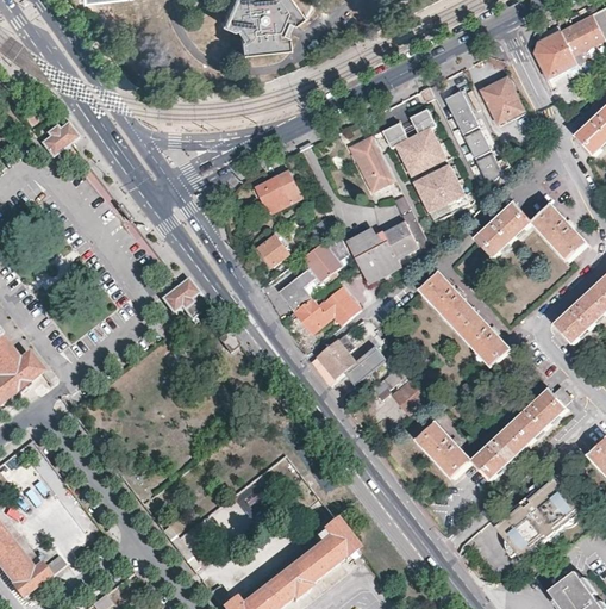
[(285,32),(289,20),(293,22),(303,13),(292,0),(229,0),(219,23),(232,29),(235,28),(242,37),(239,41),(241,53),(288,45),(287,33),(285,32)]
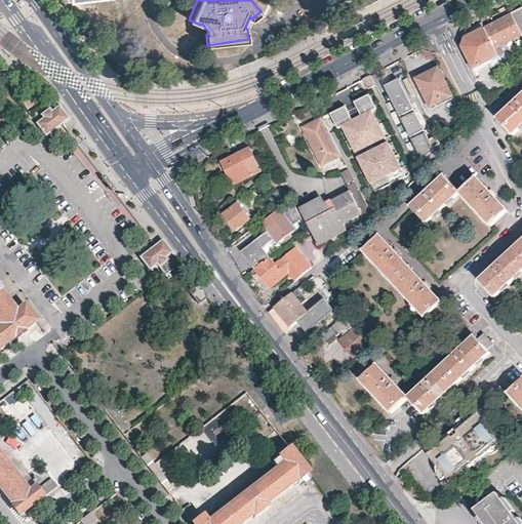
[(521,8),(521,6),(510,12),(520,32),(521,36),(521,35),(521,8)]
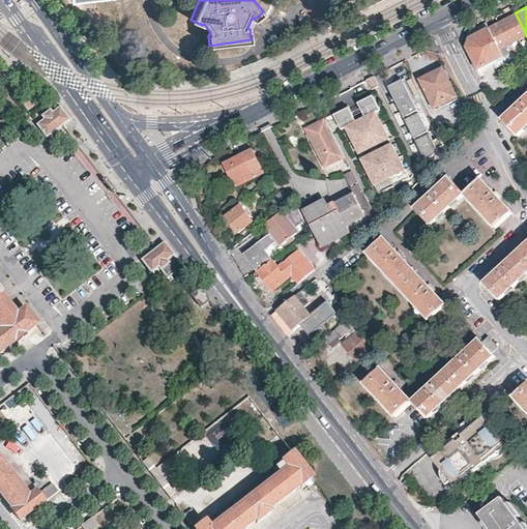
[(525,32),(515,12),(501,20),(487,27),(500,53),(507,49),(507,48),(504,43),(516,37),(525,32)]
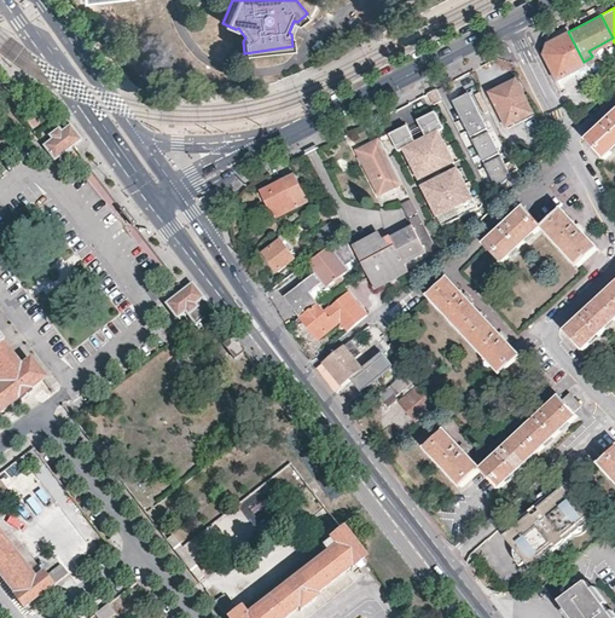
[(576,65),(584,62),(568,32),(556,38),(546,42),(541,52),(557,84),(560,82),(558,78),(563,76),(562,73),(567,70),(568,75),(573,73),(574,76),(579,74),(576,65)]
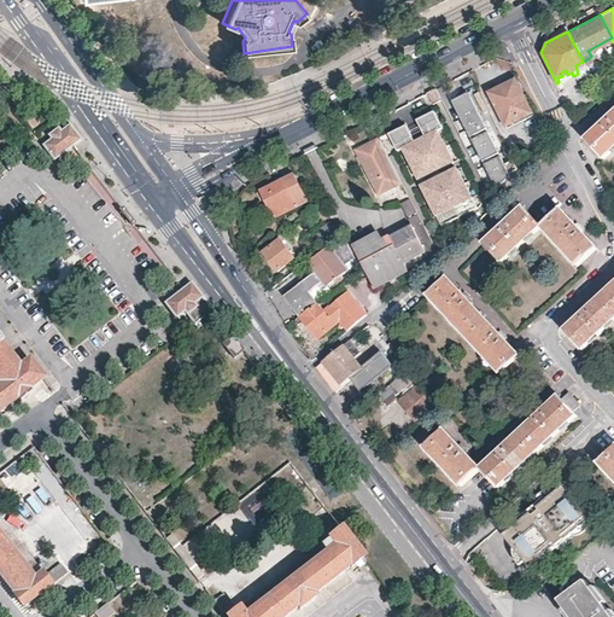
[(603,50),(601,44),(588,51),(591,56),(603,50)]
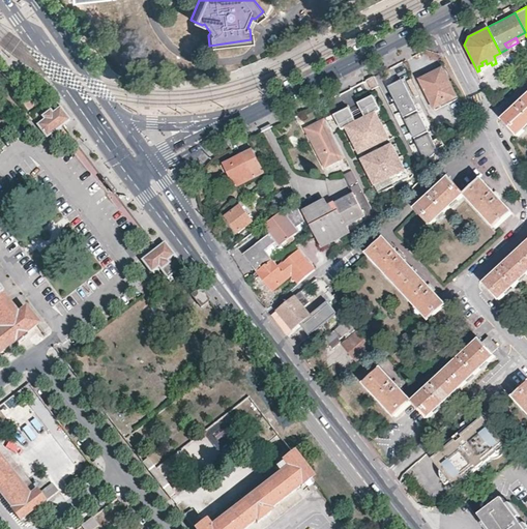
[(456,96),(440,66),(429,71),(417,78),(432,108),(456,96)]
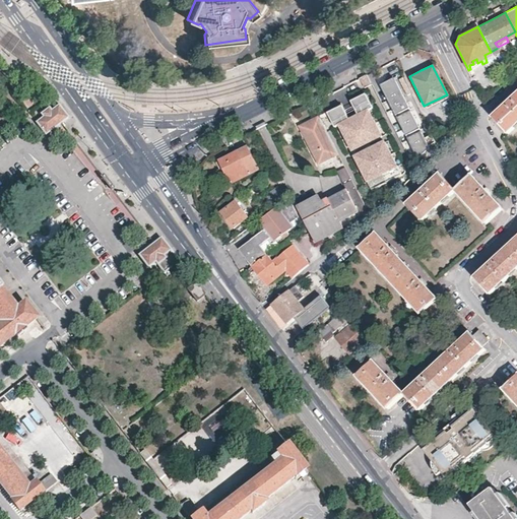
[(370,82),(364,72),(357,76),(363,86),(370,82)]
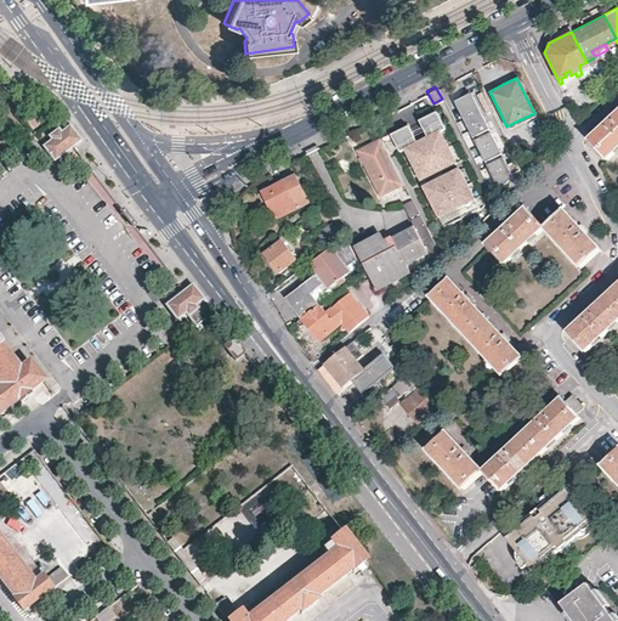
[(460,97),(453,100),(499,191),(510,176),(469,94),(460,97)]
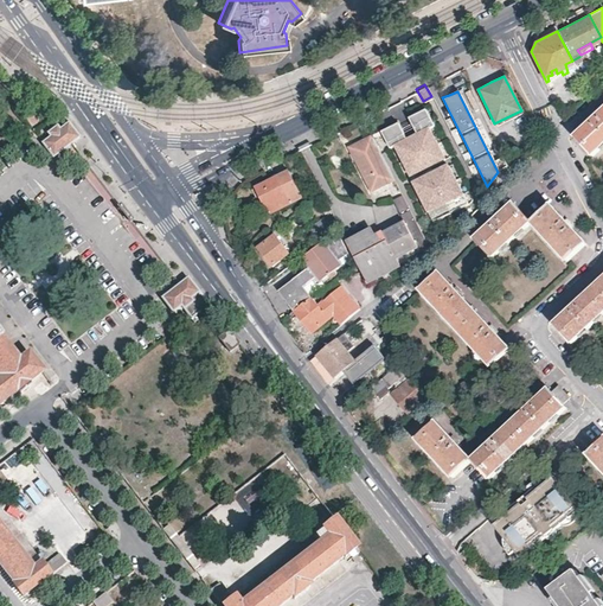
[(591,154),(602,142),(602,107),(590,119),(573,135),(591,154)]
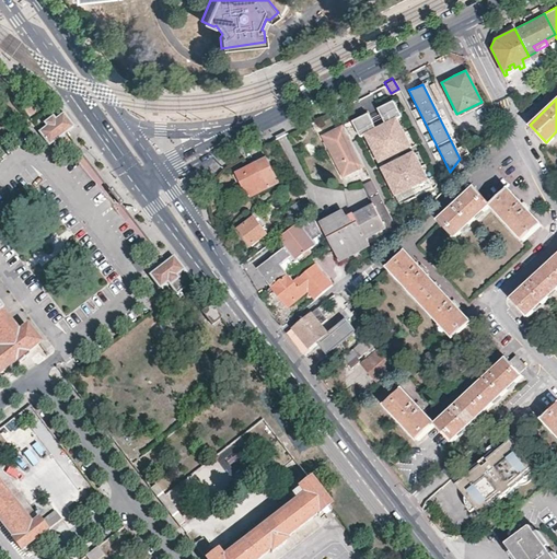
[(399,114),(391,100),(383,104),(375,107),(383,121),(379,125),(386,139),(386,140),(393,152),(409,143),(395,116),(399,114)]
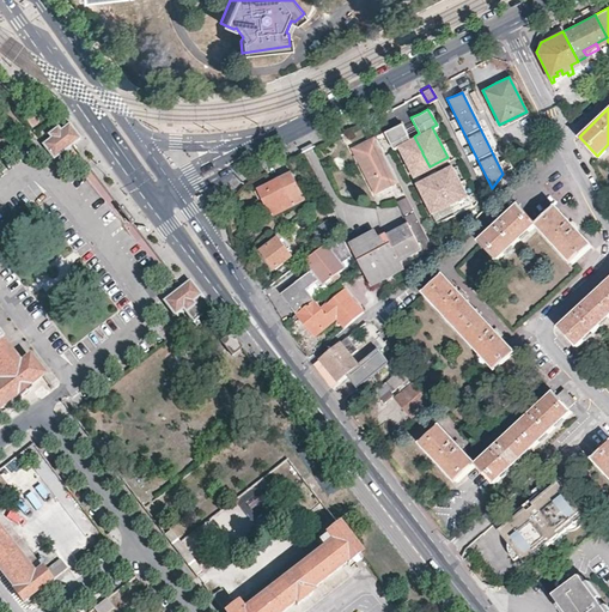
[(422,152),(414,137),(409,139),(401,122),(390,128),(384,132),(393,147),(397,145),(413,175),(430,167),(422,153),(422,152)]
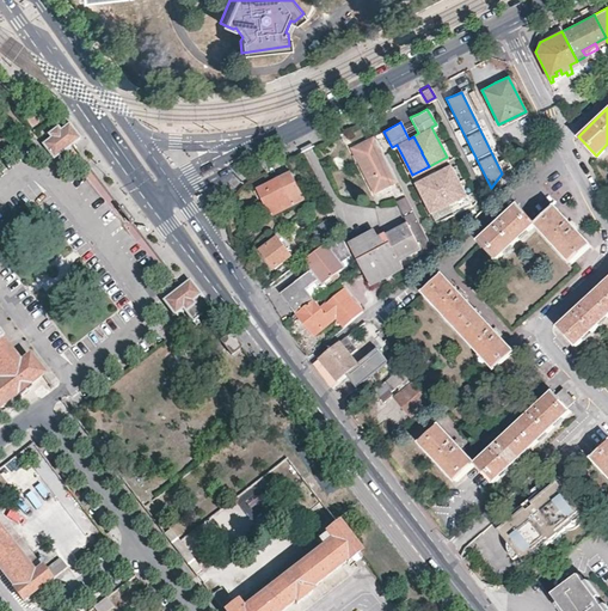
[(78,140),(66,126),(56,133),(53,129),(44,135),(48,139),(40,146),(51,160),(71,146),(78,140)]
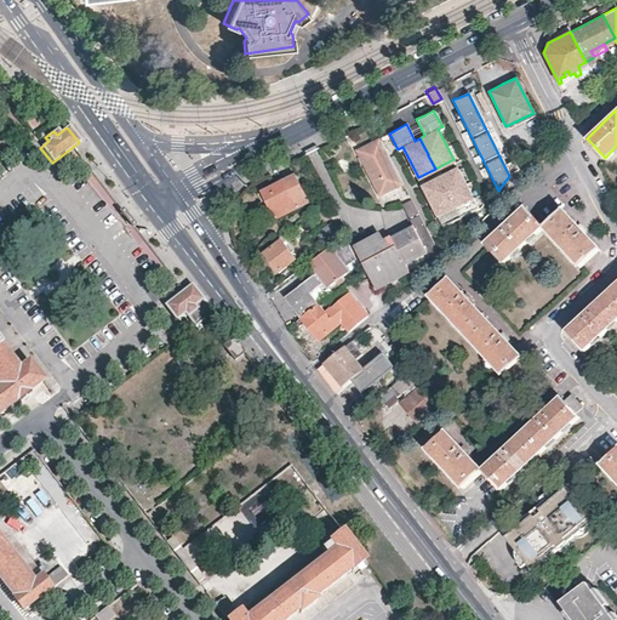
[(378,191),(399,180),(382,144),(365,153),(360,155),(378,191)]
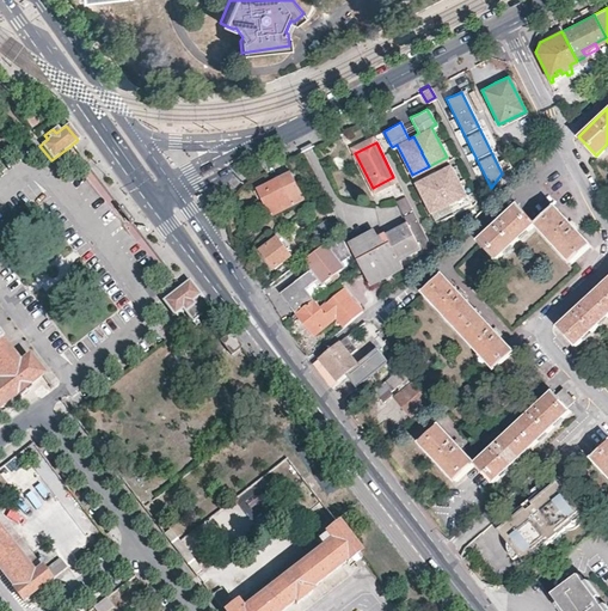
[(521,162),(517,154),(510,159),(514,165),(521,162)]
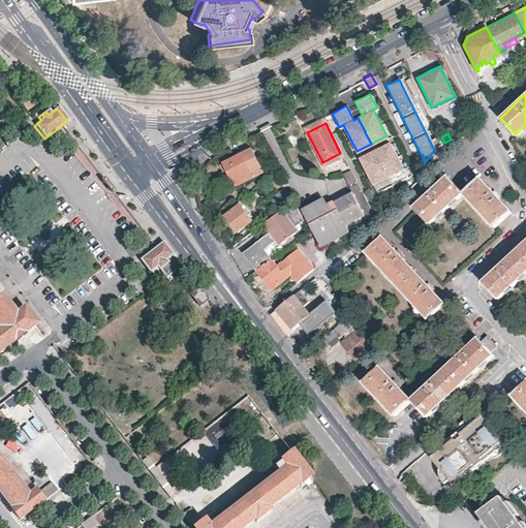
[(407,176),(390,142),(374,149),(381,163),(384,168),(392,183),(407,176)]
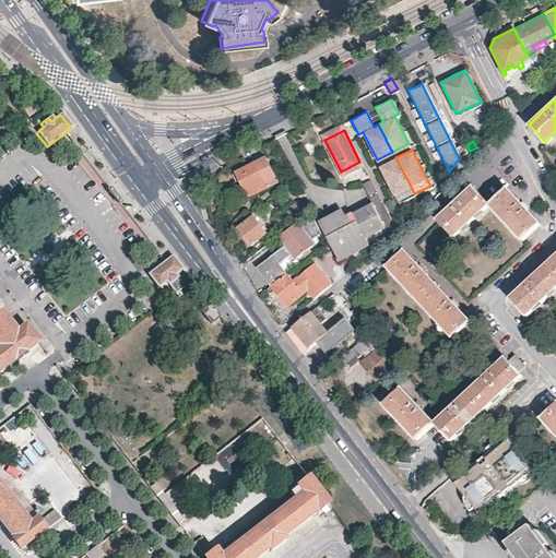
[(275,181),(262,157),(253,162),(234,170),(233,171),(233,173),(245,197),(275,181)]
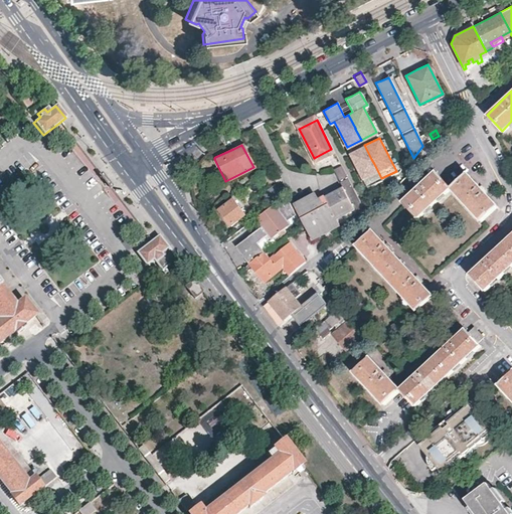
[(371,159),(364,145),(350,153),(367,186),(381,178),(374,164),(371,159)]
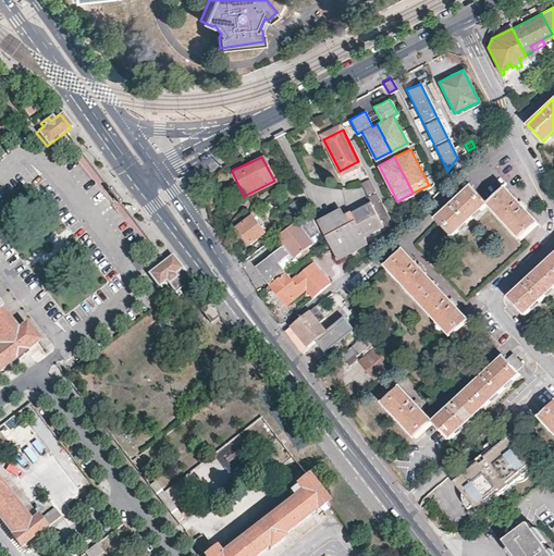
[(367,177),(358,183),(367,201),(341,217),(337,211),(324,218),(316,222),(323,236),(355,221),(365,242),(372,237),(370,232),(389,221),(367,177)]
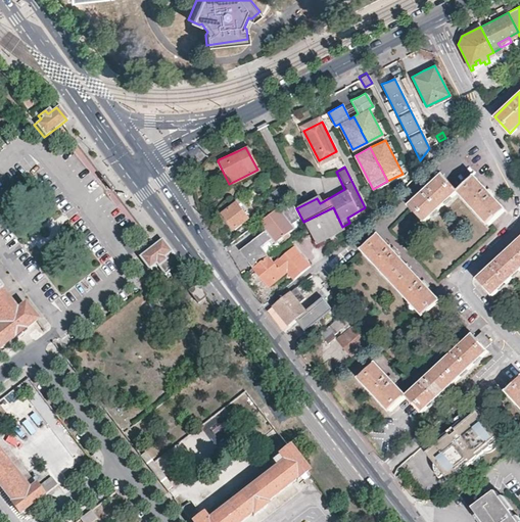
[(424,222),(457,190),(441,174),(432,183),(413,201),(409,205),(424,222)]
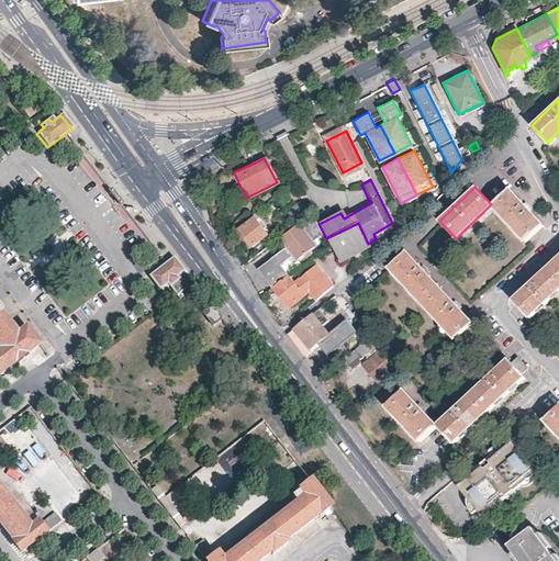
[(509,189),(491,204),(525,239),(541,224),(526,208),(509,189)]
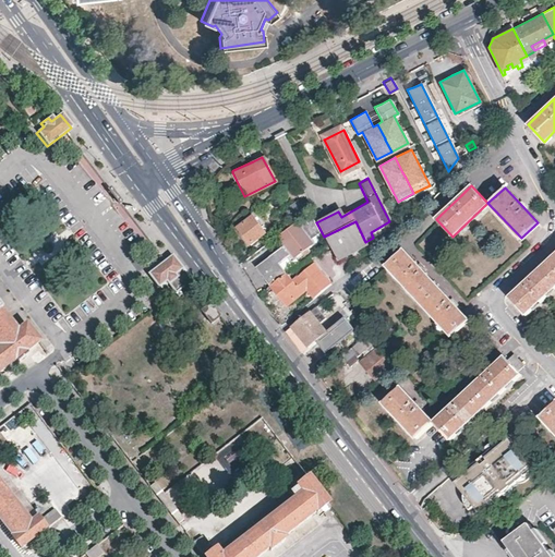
[(288,217),(301,207),(294,198),(281,209),(288,217)]
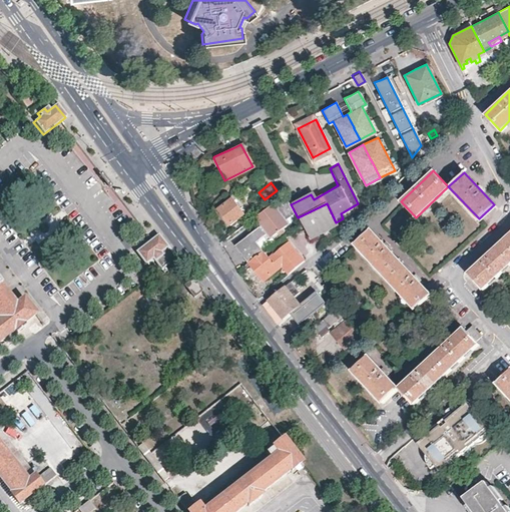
[(242,213),(230,196),(214,208),(227,224),(242,213)]
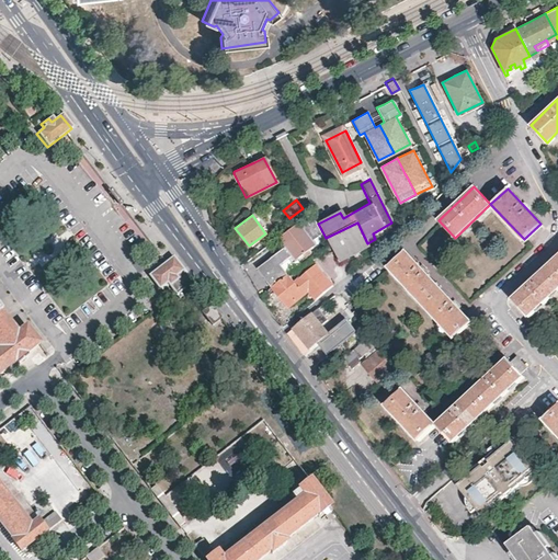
[(339,260),(368,246),(367,243),(357,223),(326,238),(325,238),(327,243),(330,241),(339,260)]
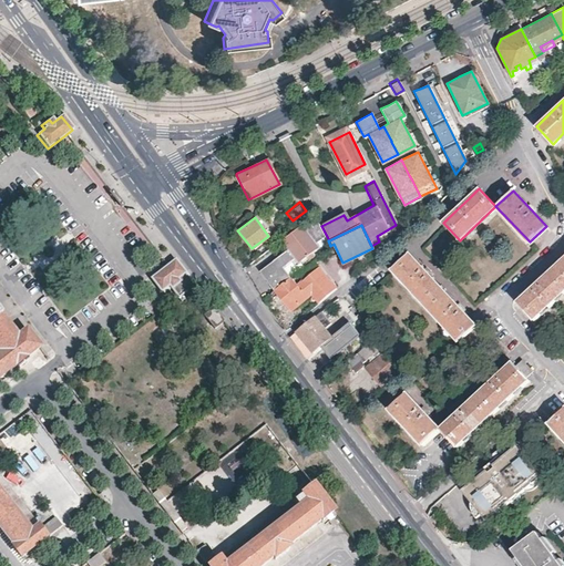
[(260,274),(273,289),(289,276),(300,268),(296,263),(316,248),(299,226),(279,240),(286,248),(280,251),(262,268),(264,271),(260,274)]
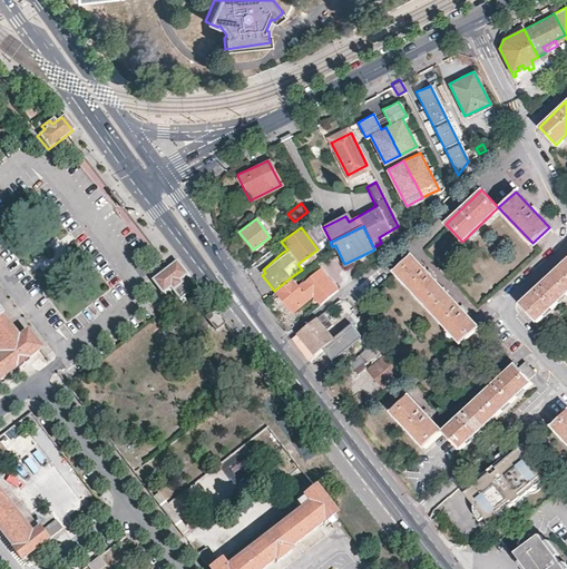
[(313,243),(322,238),(315,227),(308,232),(313,243)]
